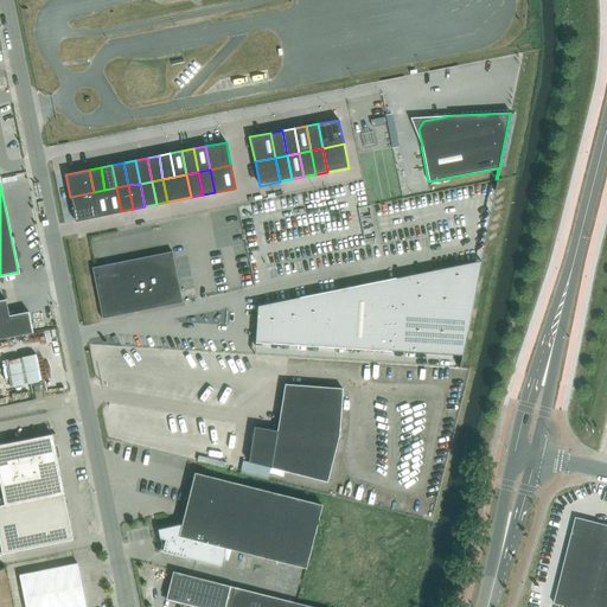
[(121,211),(116,187),(104,190),(109,213),(121,211)]
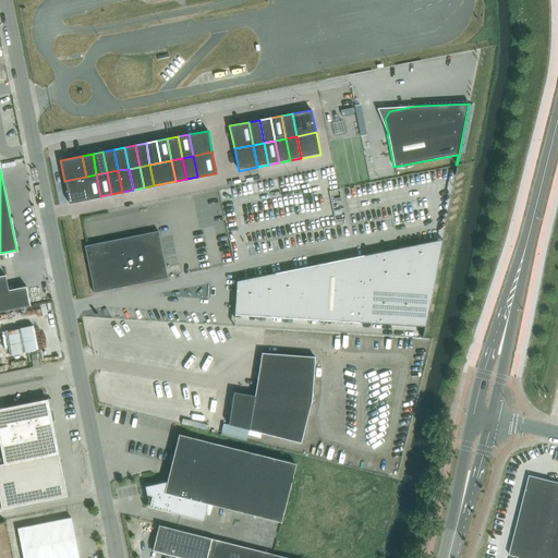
[(100,196),(96,174),(86,177),(89,198),(100,196)]
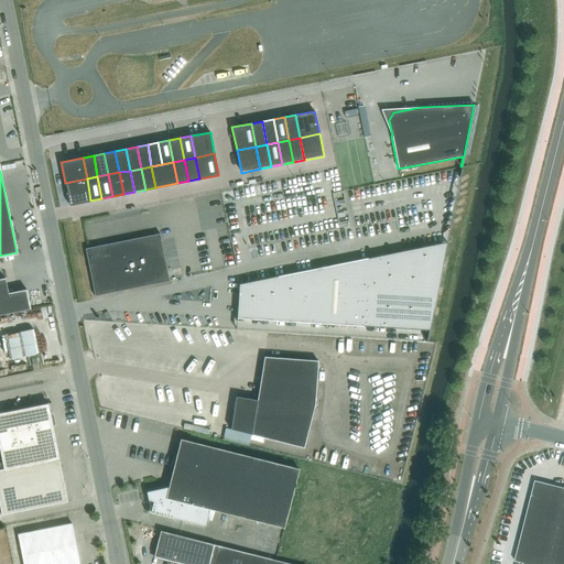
[(90,201),(87,179),(65,183),(69,205),(90,201)]
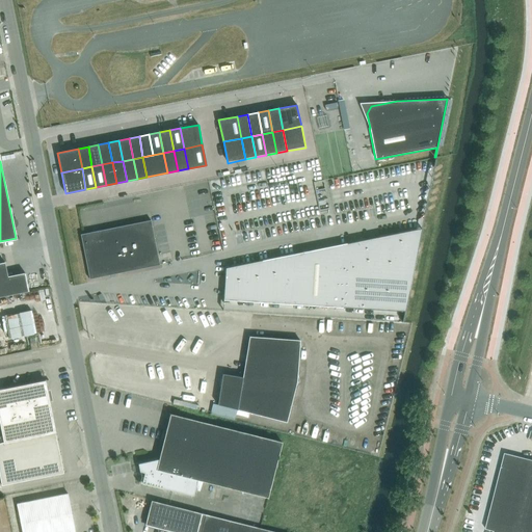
[(89,280),(159,265),(151,220),(80,234),(89,280)]
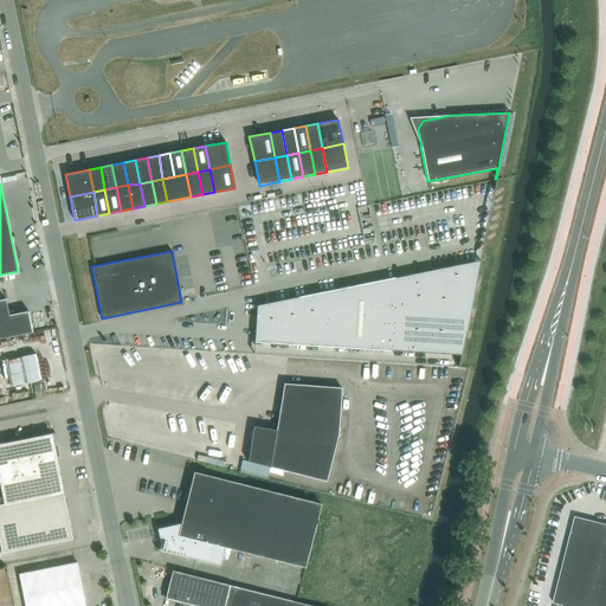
[(389,350),(459,354),(457,366),(458,366),(479,260),(404,276),(403,271),(395,272),(397,277),(257,304),(257,305),(255,342),(389,350)]
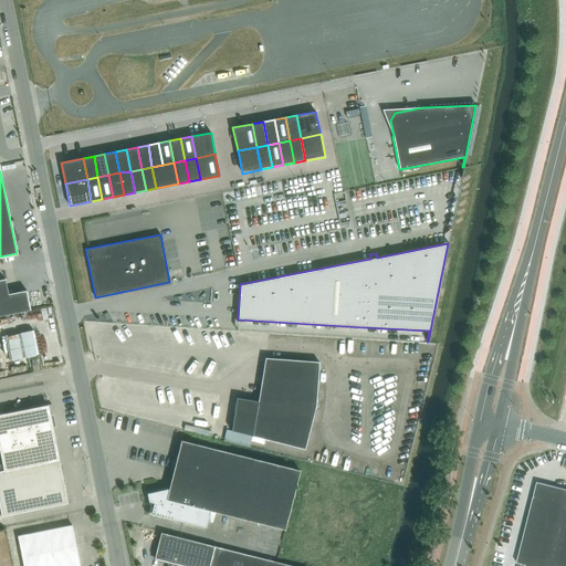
[(28,301),(27,297),(25,291),(8,294),(4,279),(0,279),(0,315),(30,311),(28,303),(28,301)]
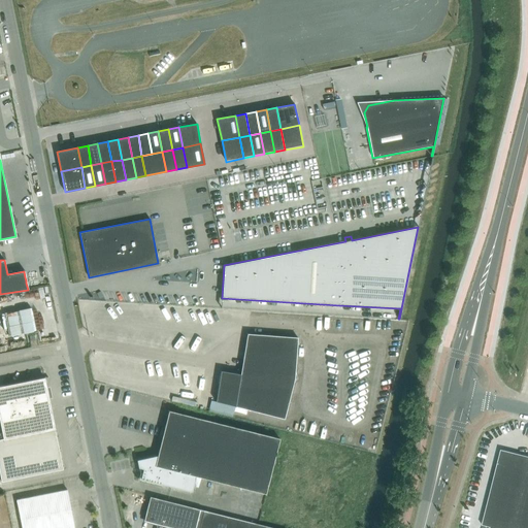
[(221,371),(216,401),(248,409),(284,419),(294,378),(297,337),(248,334),(240,374),(221,371)]
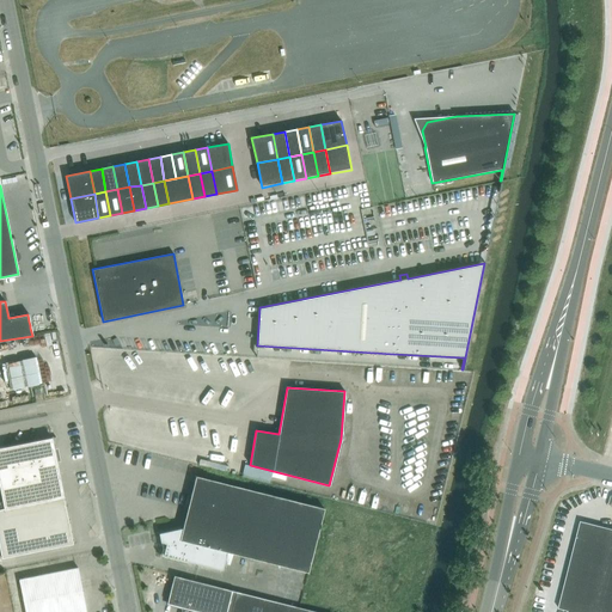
[(0,551),(1,558),(73,544),(51,438),(0,447),(0,490),(4,508),(0,509),(0,551)]
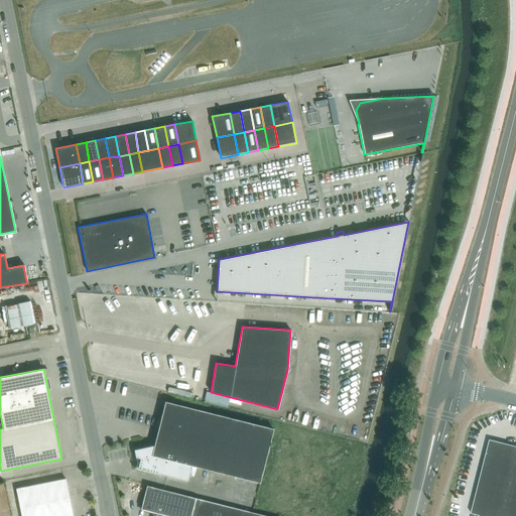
[(191,466),(260,483),(273,428),(164,401),(154,445),(134,449),(135,458),(136,458),(136,461),(139,462),(138,466),(138,468),(187,481),(191,466)]
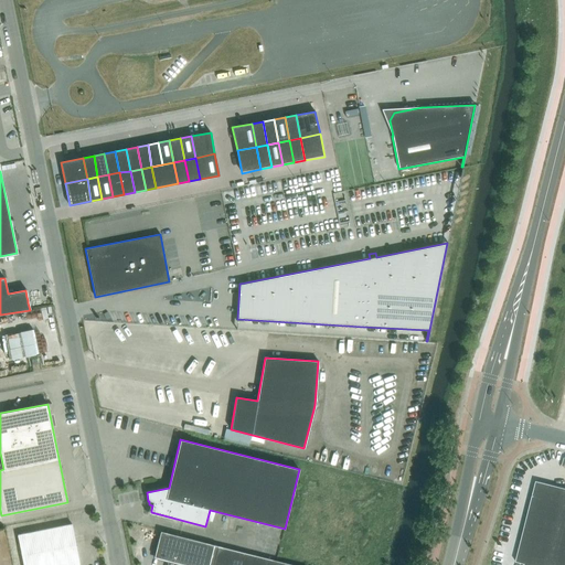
[(564,564),(564,488),(535,480),(515,562),(524,564),(523,564),(564,564)]
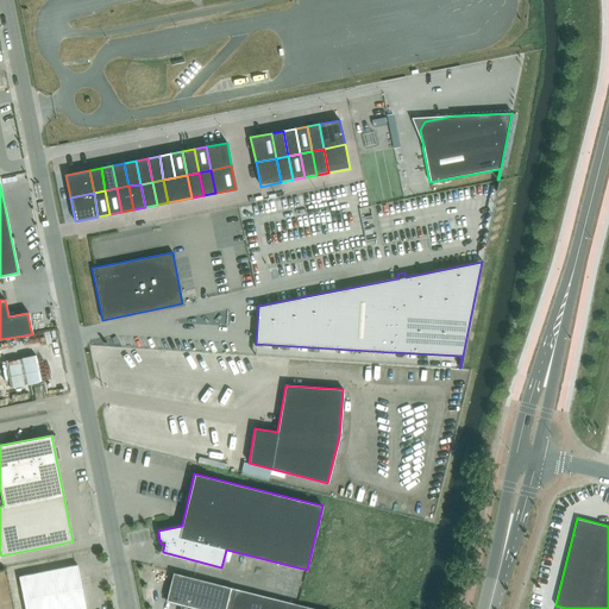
[(19,576),(24,608),(86,608),(77,565),(19,576)]
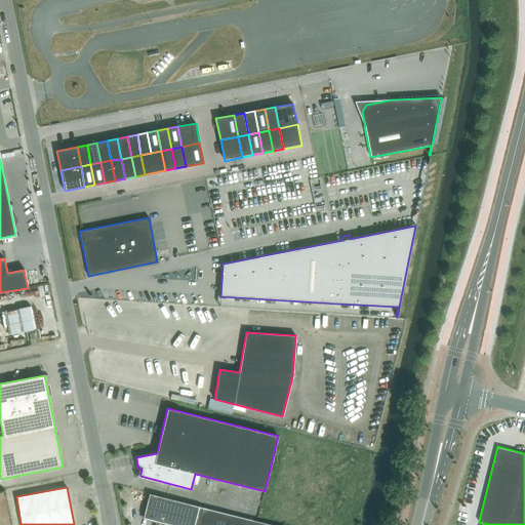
[(146,508),(143,518),(168,524),(170,524),(197,524),(202,508),(149,494),(146,508)]
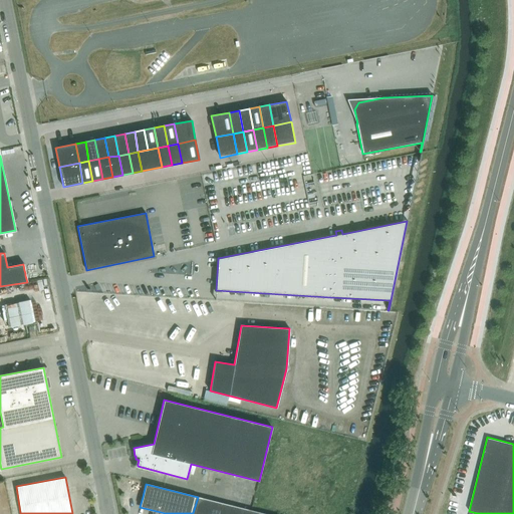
[(193,513),(267,513),(198,497),(193,513)]
